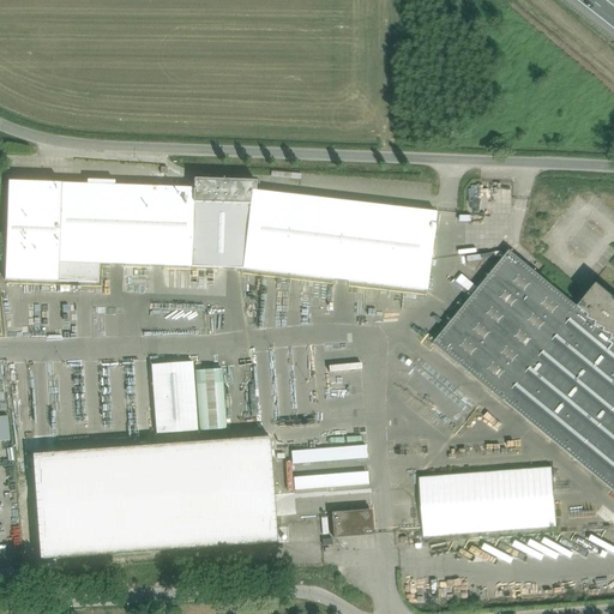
[(191,266),(192,203),(250,204),(242,269),(427,290),(435,212),(256,191),(256,181),(193,179),(193,188),(114,186),(114,181),(86,180),(86,185),(60,184),(7,181),(5,280),(97,283),(97,263),(191,266)]
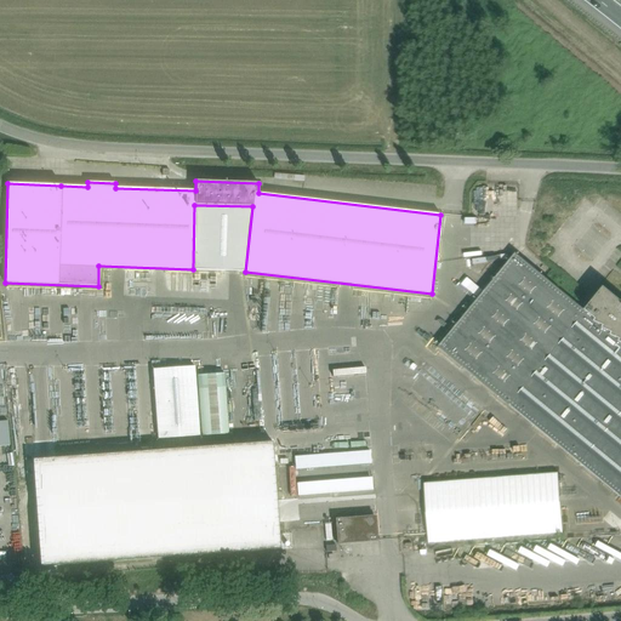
[(438,347),(620,497),(620,301),(604,288),(585,311),(516,254),(438,347)]
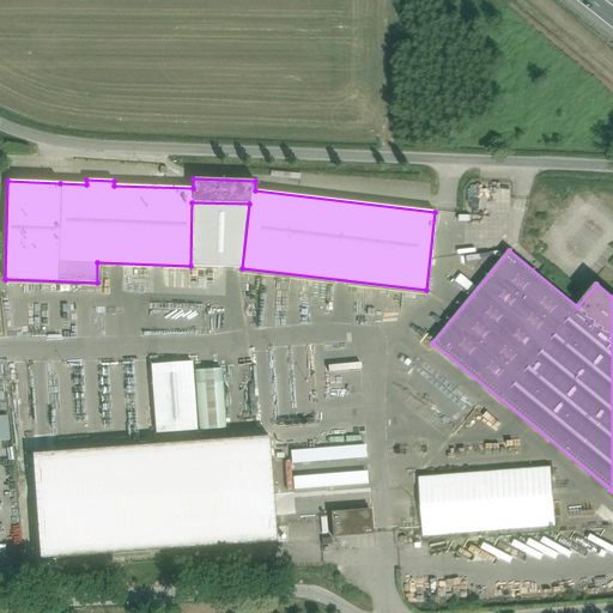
[(150,364),(156,432),(196,429),(192,362),(150,364)]
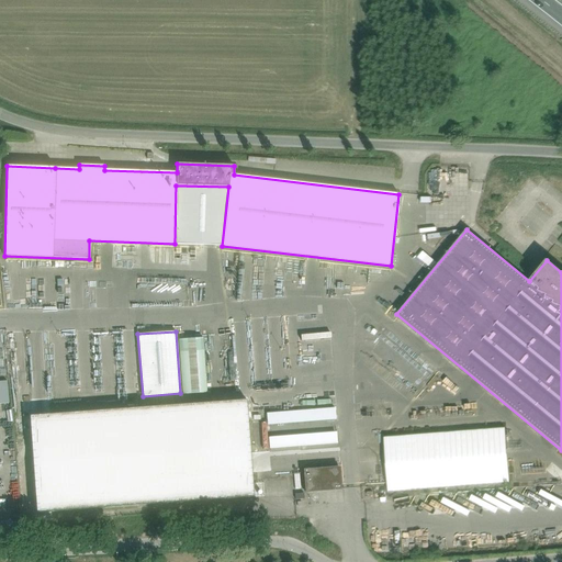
[(178,339),(179,350),(182,393),(206,392),(203,348),(202,338),(178,339)]
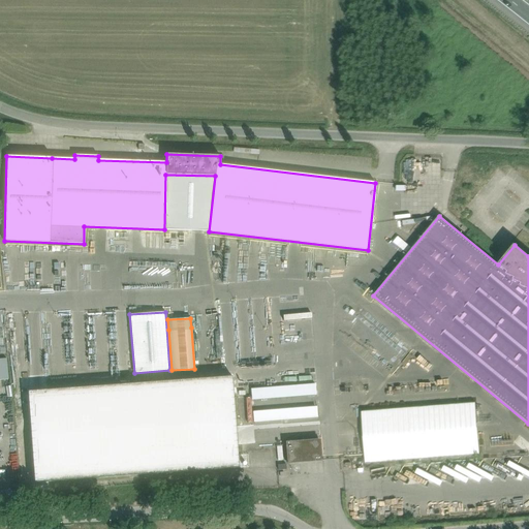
[(231,375),(27,392),(34,483),(239,467),(231,375)]
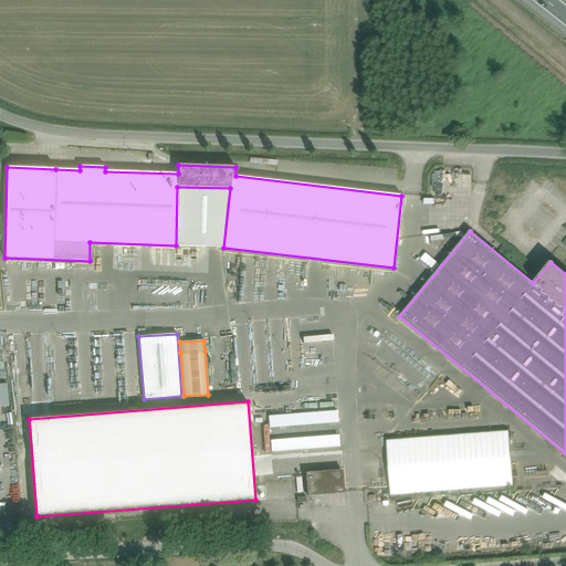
[(337,410),(269,416),(269,427),(337,421),(337,410)]
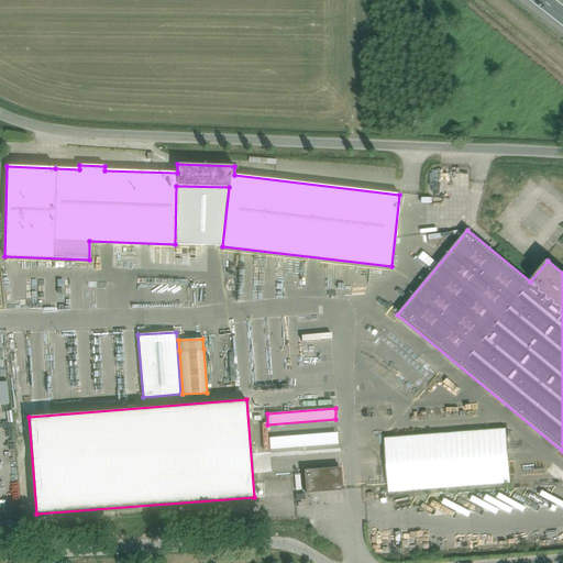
[(506,429),(385,439),(388,494),(510,484),(506,429)]
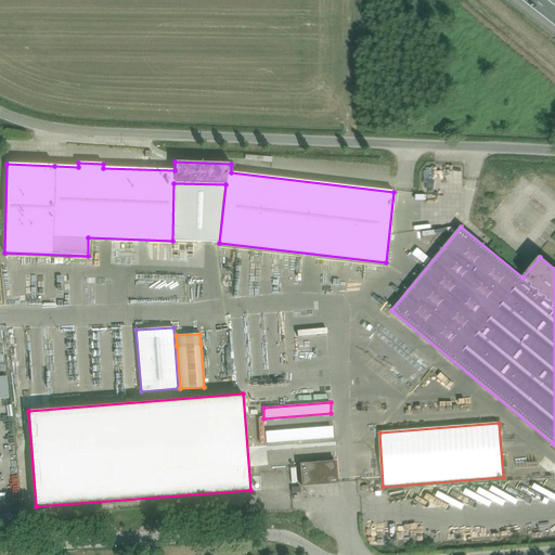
[(266,434),(266,442),(333,437),(333,428),(266,434)]
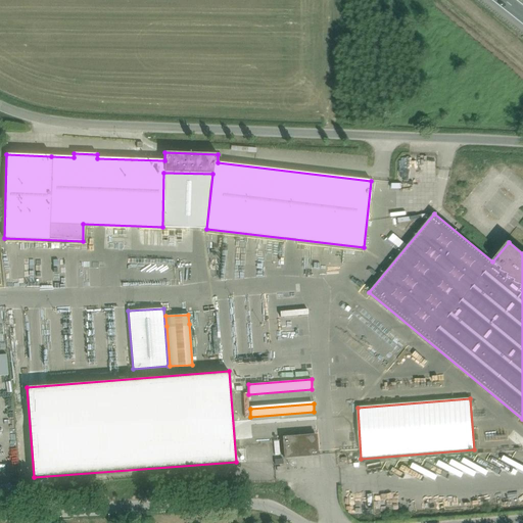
[(283,437),(284,458),(317,456),(316,435),(283,437)]
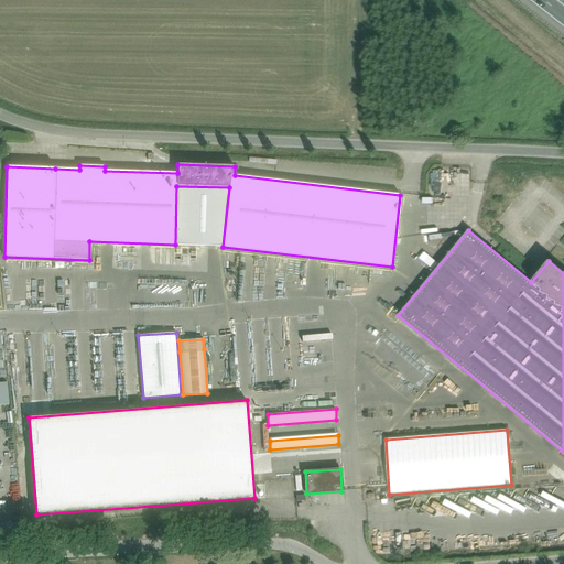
[(294,490),(302,490),(302,474),(275,474),(275,498),(294,498),(294,490)]
